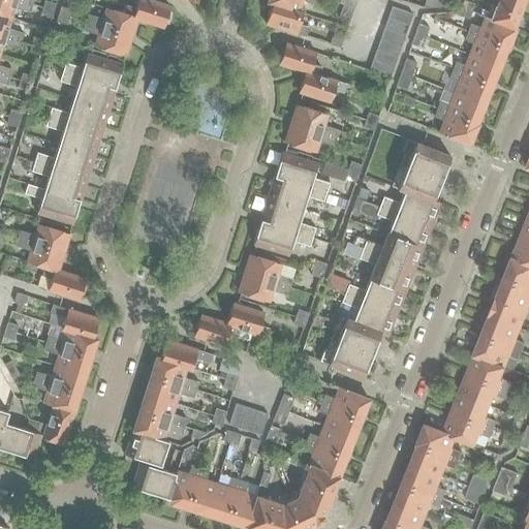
[(13,0),(0,0),(0,14),(9,18),(12,7),(24,11),(29,12),(31,5),(26,4),(13,0)]
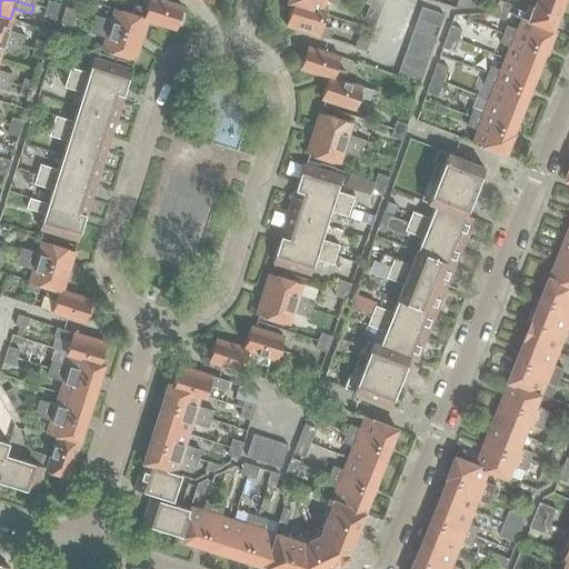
[(112,9),(123,12),(127,5),(115,0),(112,9)]
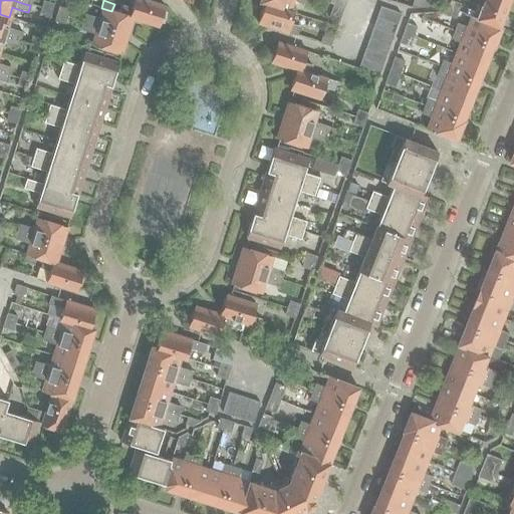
[(123,12),(122,16),(132,18),(158,27),(159,22),(162,22),(165,12),(163,12),(164,7),(142,0),(134,0),(132,9),(130,8),(127,13),(123,12)]
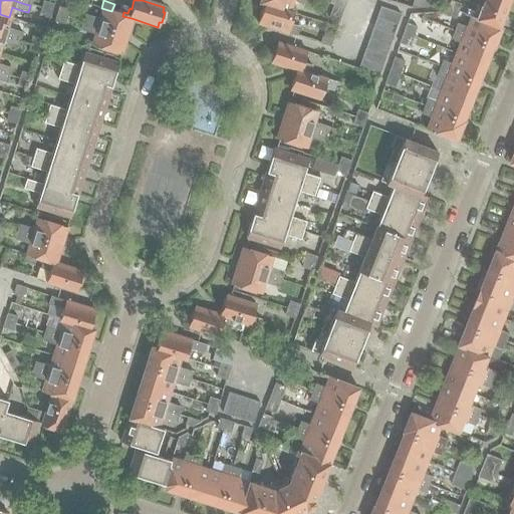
[(259,0),(258,3),(263,4),(288,12),(292,1),(294,2),(300,4),(300,0),(259,0)]
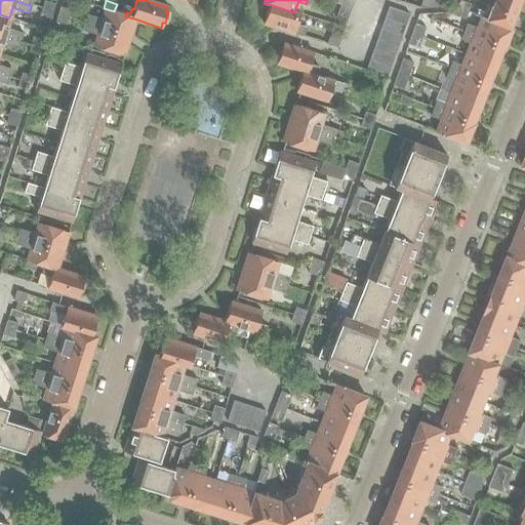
[(459,0),(456,7),(468,11),(470,3),(459,0)]
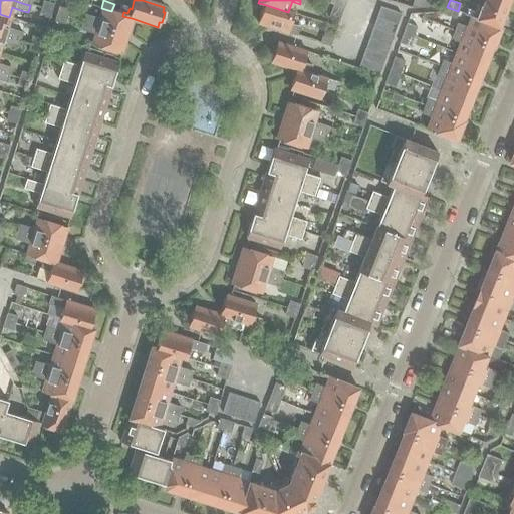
[(482,0),(480,6),(478,5),(475,11),(466,8),(464,13),(469,15),(469,16),(498,26),(508,0),(482,0)]
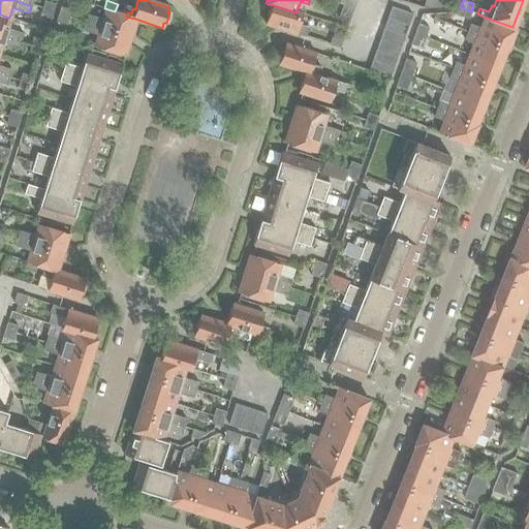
[(44,1),(41,8),(53,11),(55,4),(44,1)]
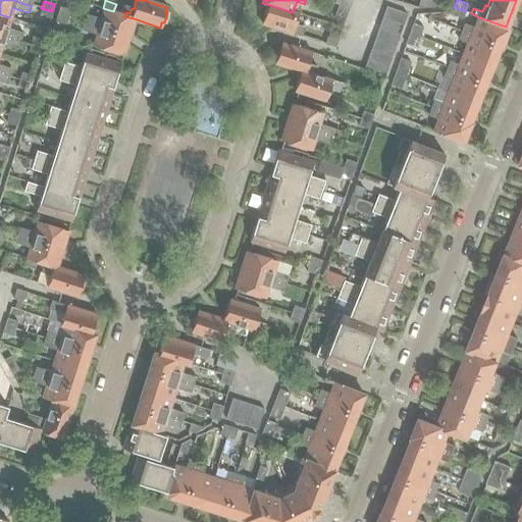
[(267,4),(261,23),(275,29),(284,31),(298,36),(299,32),(300,28),(295,25),(292,24),(296,13),(293,12),(267,4)]
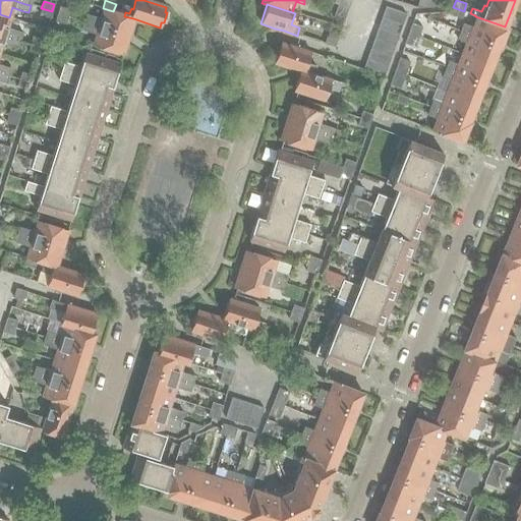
[(335,11),(345,14),(347,8),(337,4),(335,11)]
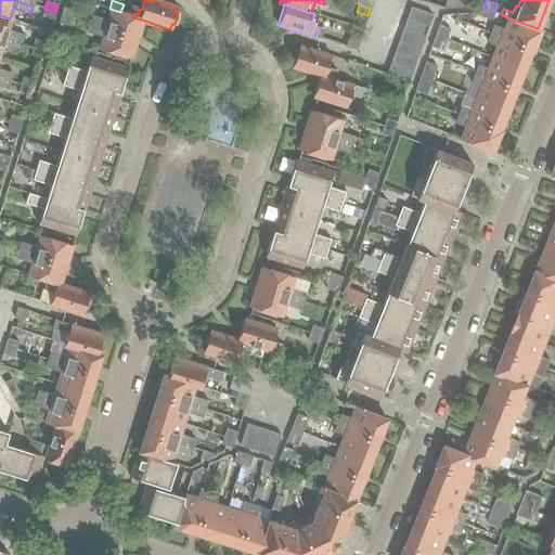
[(64,8),(61,15),(72,18),(75,11),(64,8)]
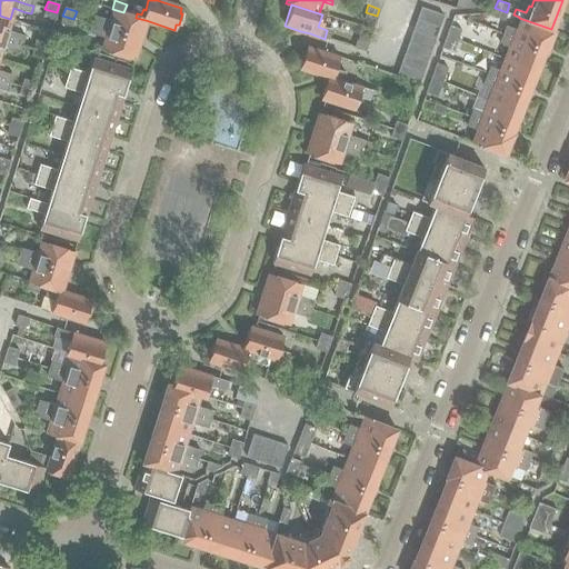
[(420,8),(416,19),(438,27),(442,16),(420,8)]
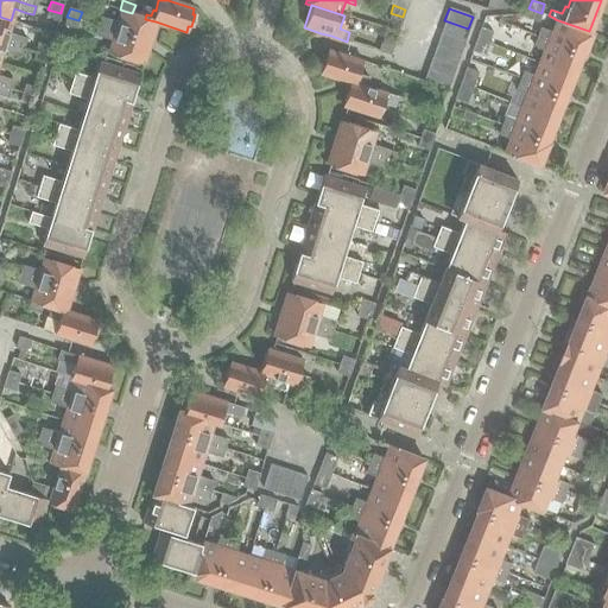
[(542,13),(529,8),(526,18),(538,21),(542,13)]
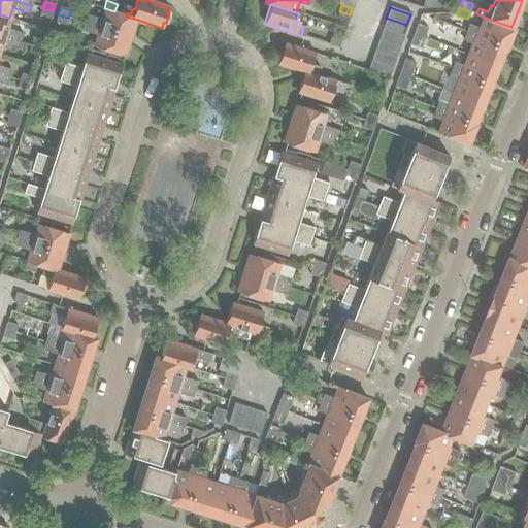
[(53,11),(41,8),(39,15),(50,20),(53,11)]
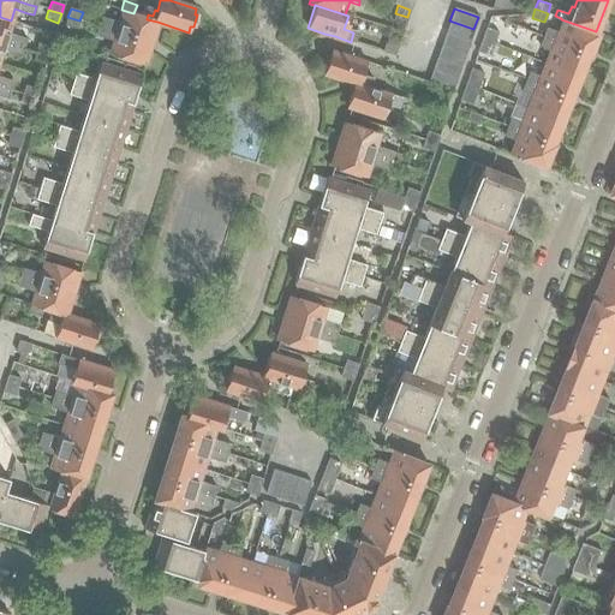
[(106,18),(102,28),(151,43),(157,22),(147,19),(124,12),(120,23),(106,18)]
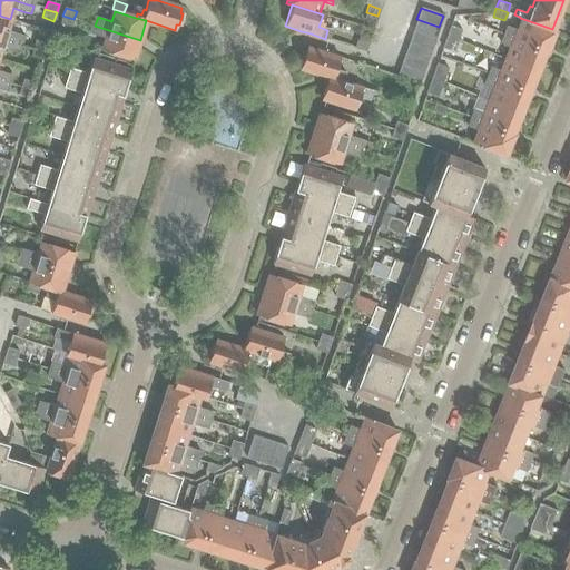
[(375,23),(377,16),(366,12),(364,20),(375,23)]
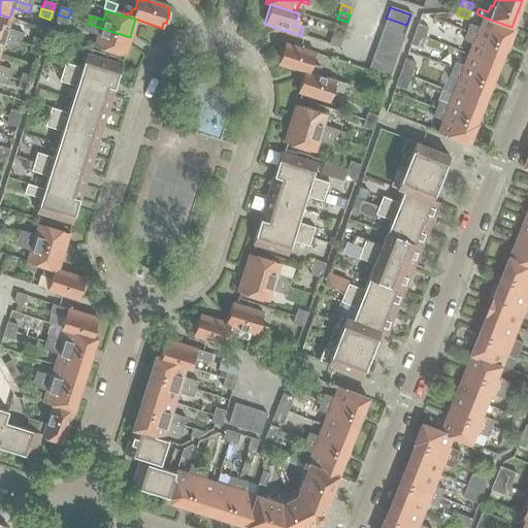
[(0,14),(0,35),(14,40),(20,41),(22,34),(17,32),(5,28),(9,18),(0,14)]
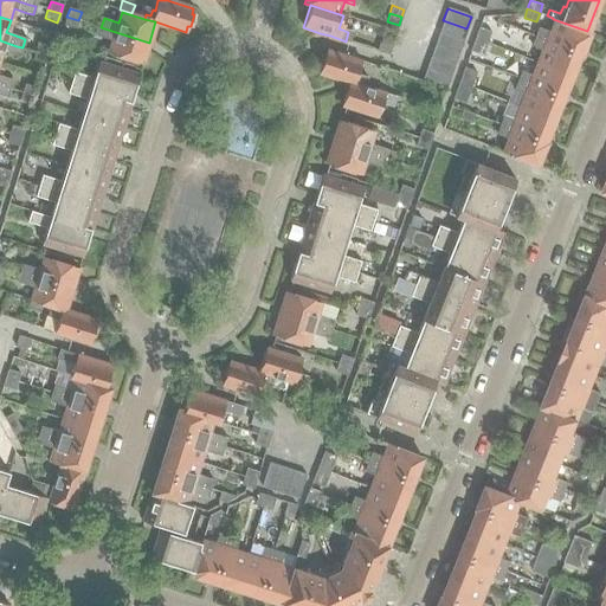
[(78,20),(66,17),(64,25),(76,28),(78,20)]
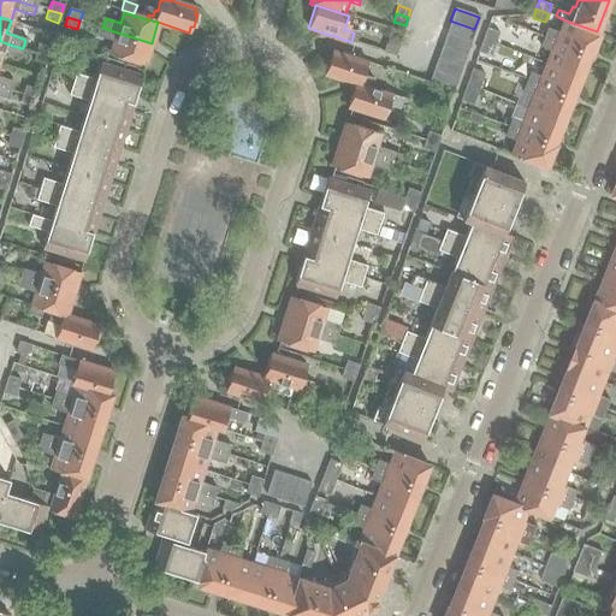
[(599,33),(597,31),(562,19),(557,31),(548,27),(543,39),(588,55),(590,57),(599,33)]
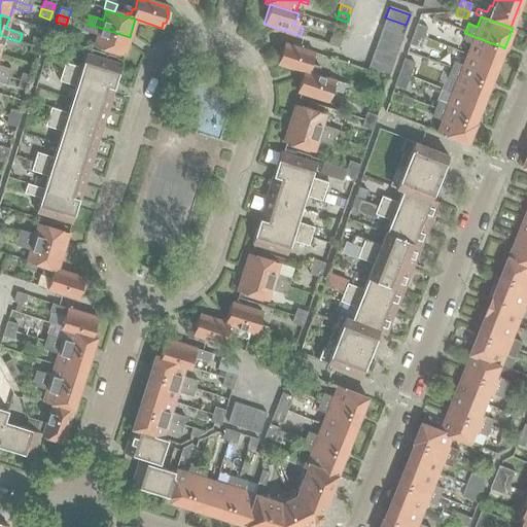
[(406,25),(385,18),(382,28),(402,35),(406,25)]
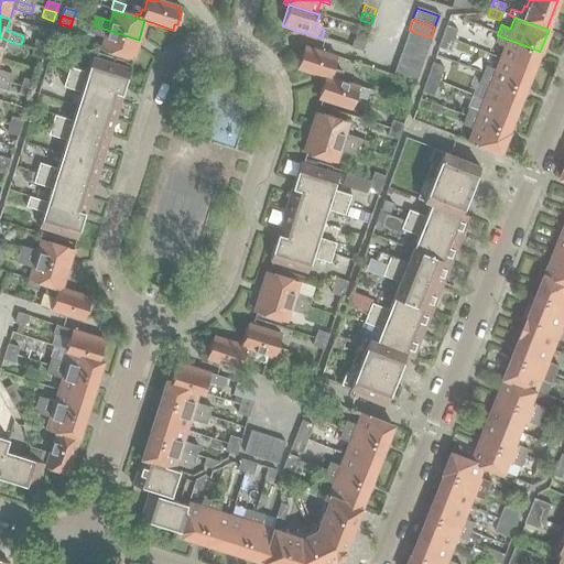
[(91,34),(105,38),(100,49),(132,60),(139,40),(94,25),(91,34)]
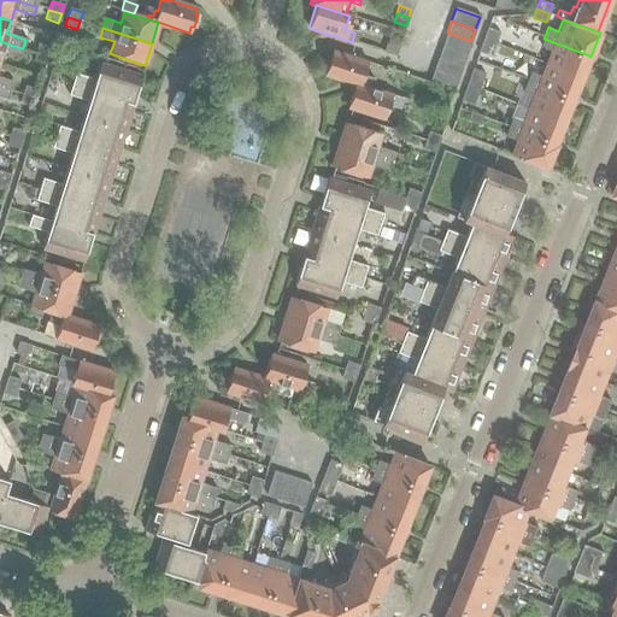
[(499,33),(487,28),(485,36),(497,40),(499,33)]
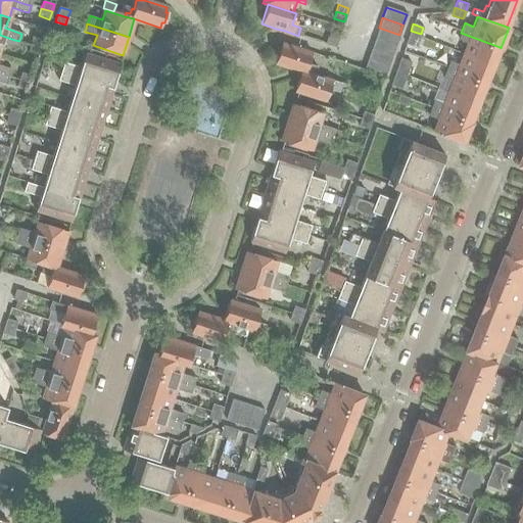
[(379,28),(375,38),(395,45),(399,35),(379,28)]
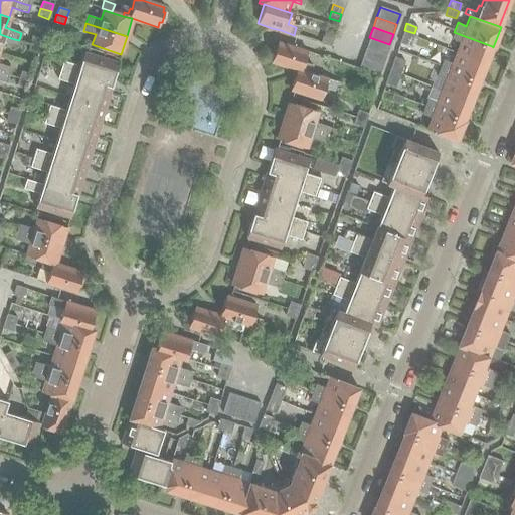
[(324,29),(322,35),(332,39),(334,32),(324,29)]
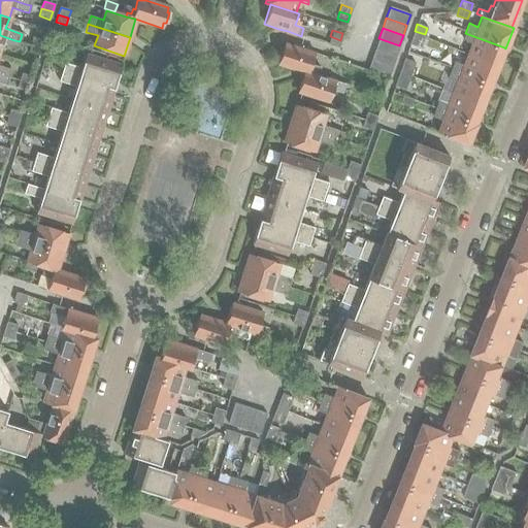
[(425,34),(415,31),(413,38),(423,41),(425,34)]
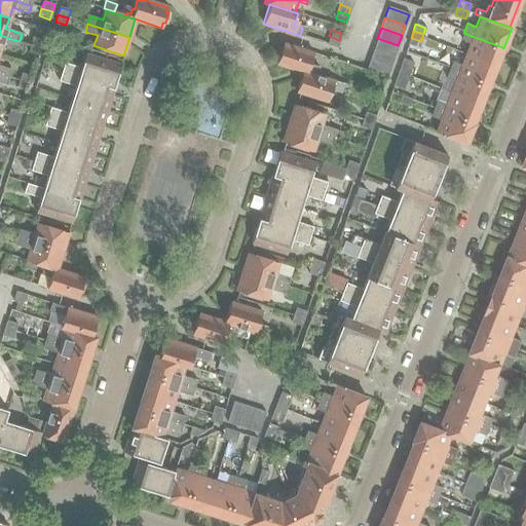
[(470,43),(464,54),(495,66),(502,47),(463,33),(460,39),(466,42),(470,43)]
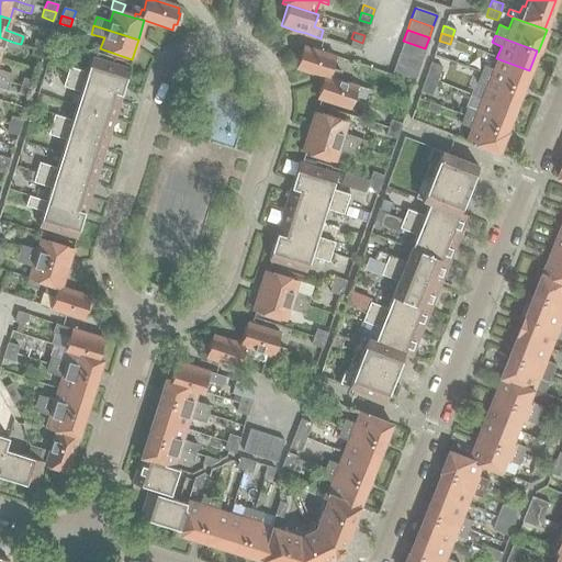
[(0,37),(0,48),(0,47),(12,52),(18,53),(21,44),(15,43),(0,37)]
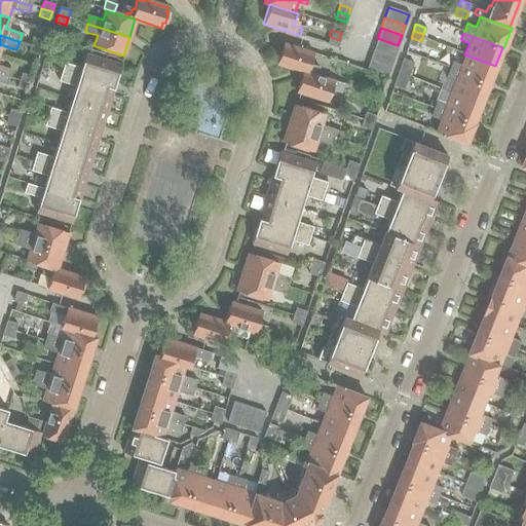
[(339,40),(329,36),(327,43),(337,46),(339,40)]
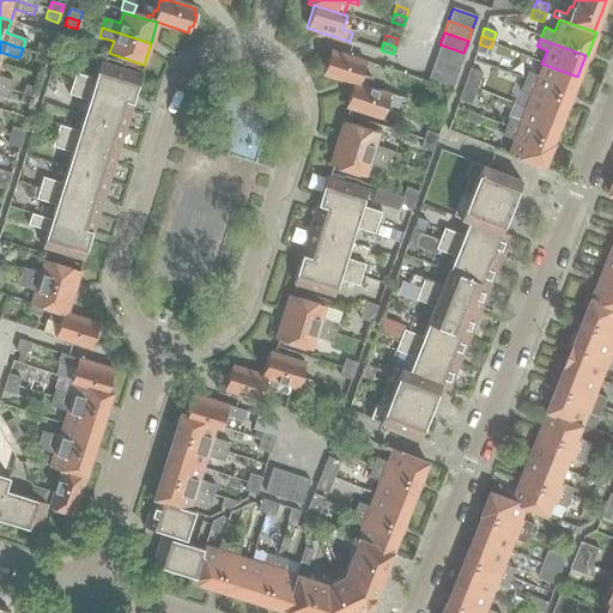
[(38,43),(36,52),(47,55),(50,47),(38,43)]
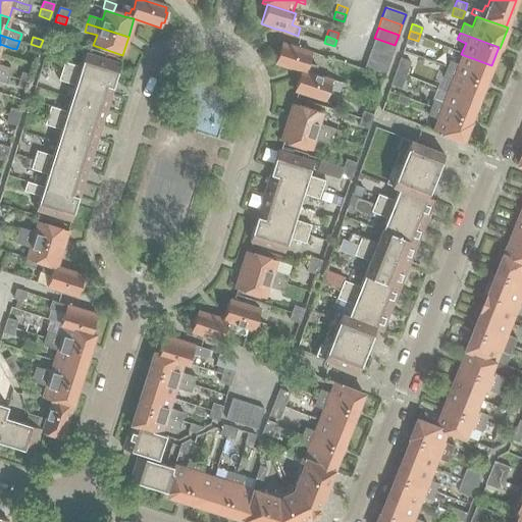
[(395,45),(374,38),(371,48),(392,55),(395,45)]
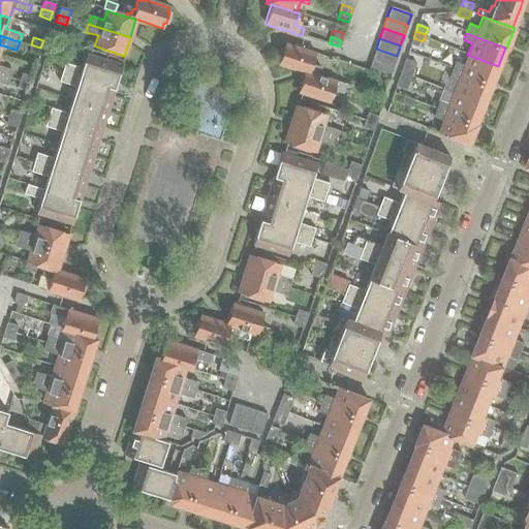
[(424,41),(413,38),(410,44),(421,49),(424,41)]
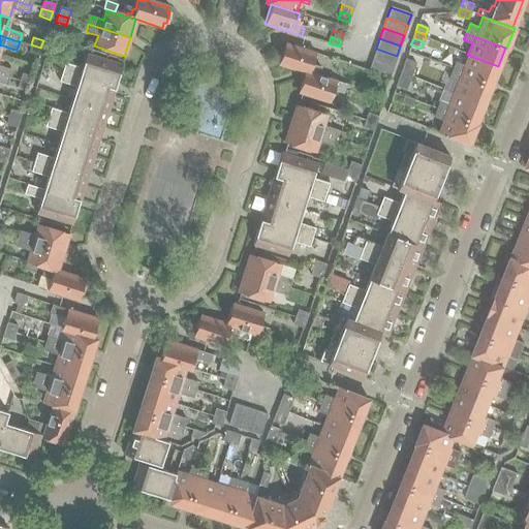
[(280,48),(277,58),(279,59),(278,64),(304,72),(315,75),(317,71),(311,69),(312,65),(309,64),(313,53),(284,43),(283,49),(280,48)]
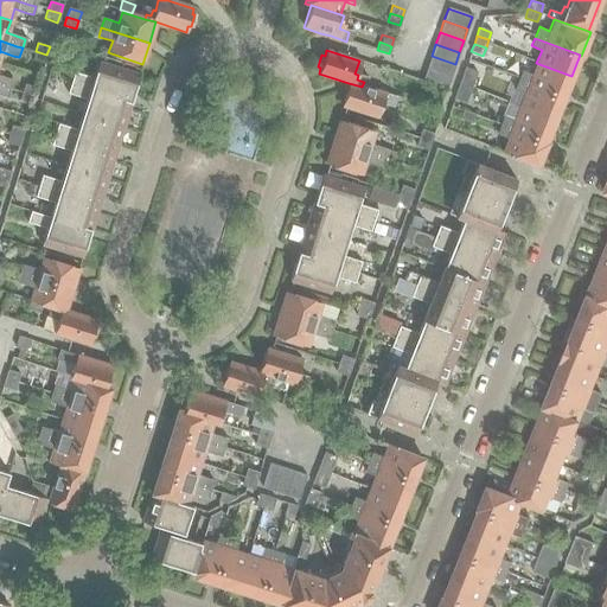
[(46,55),(36,51),(32,59),(44,63),(46,55)]
